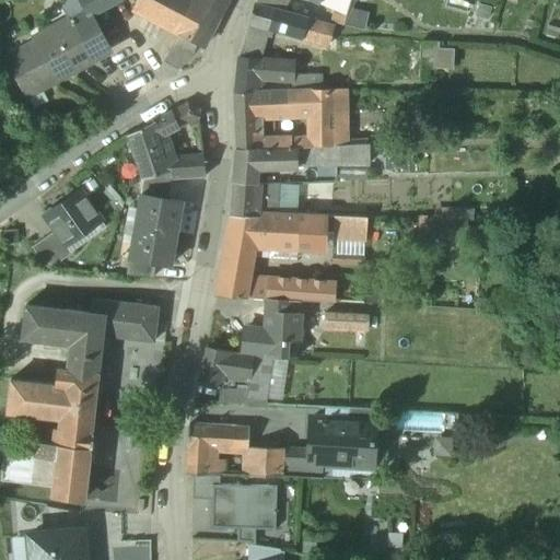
[(89,11),(93,20),(119,4),(116,0),(82,0),(83,1),(89,11)]
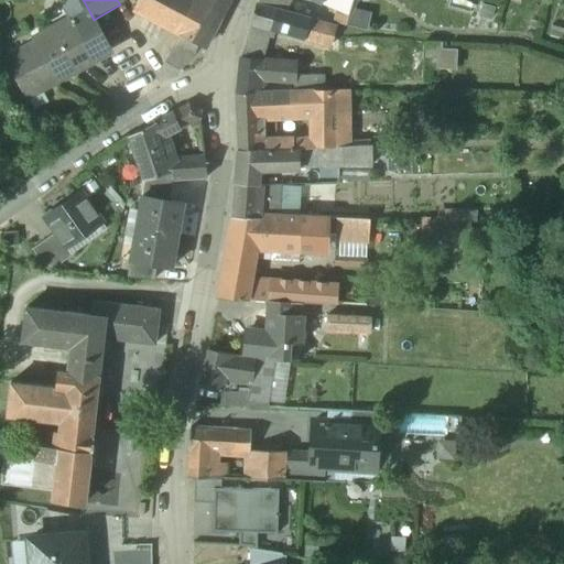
[(138,0),(133,11),(163,26),(176,0),(138,0)]
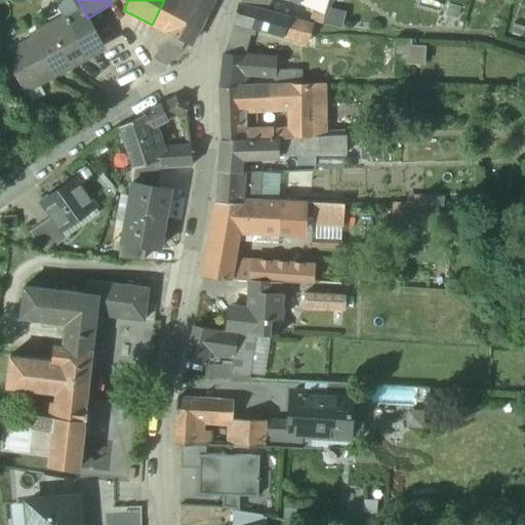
[(164,0),(152,25),(167,33),(185,41),(190,45),(213,0),(164,0)]
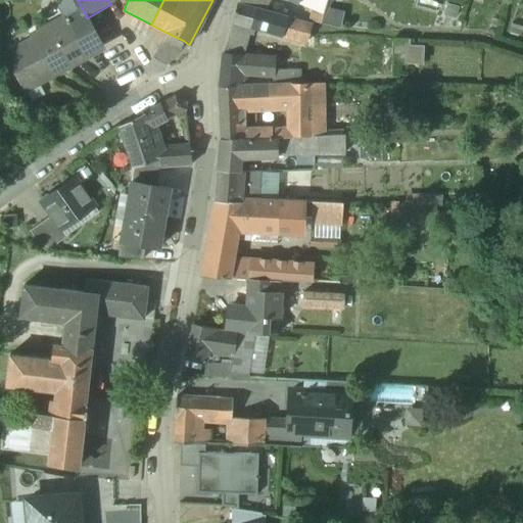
[(268,0),(239,0),(237,4),(263,11),(268,0)]
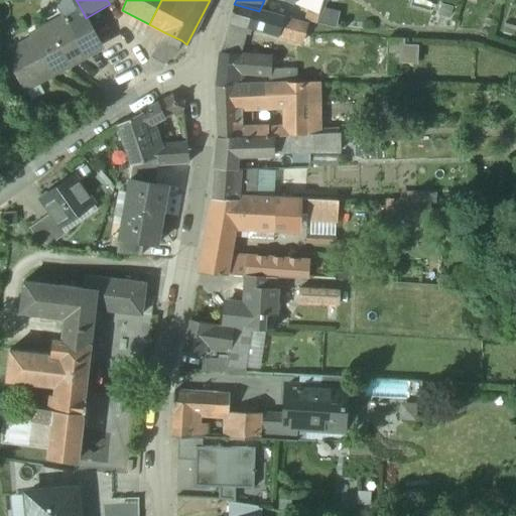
[(77,2),(59,10),(60,11),(59,11),(65,20),(82,10),(77,2)]
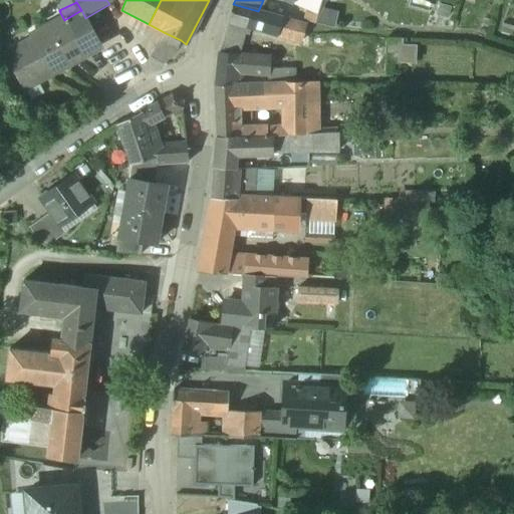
[(258,11),(233,4),(224,35),(241,40),(245,26),(277,35),(282,18),(258,11)]
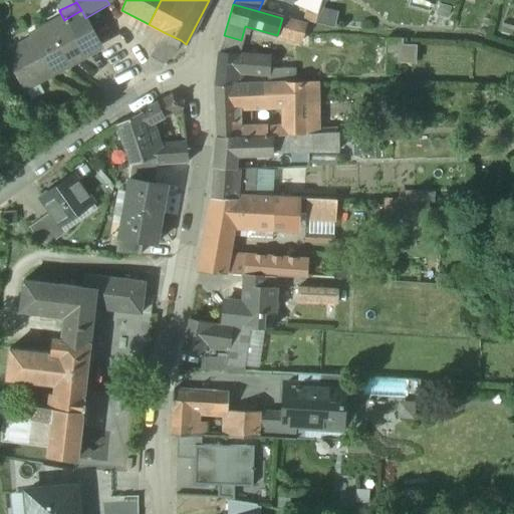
[(318,5),(315,21),(332,25),(336,10),(318,5)]
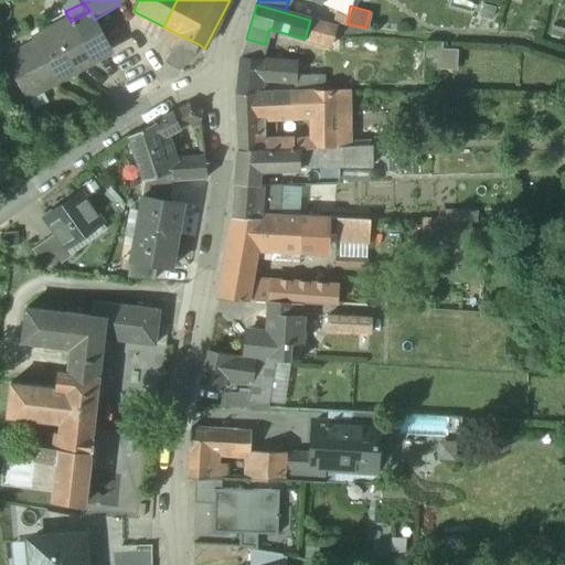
[(94,20),(89,11),(71,22),(91,56),(109,46),(94,20)]
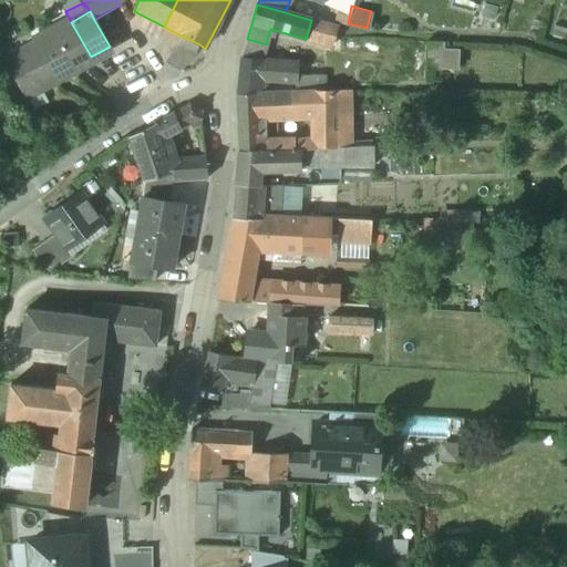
[(338,28),(311,20),(306,39),(325,43),(325,39),(333,39),(338,28)]
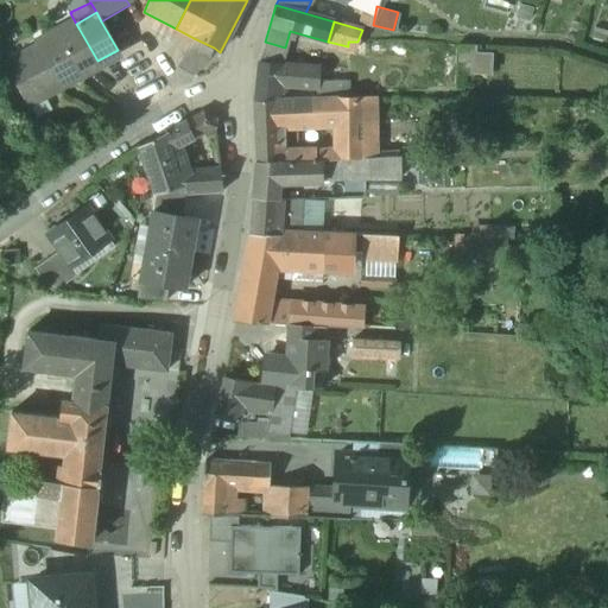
[(97,61),(76,24),(6,62),(29,105),(100,65),(97,61)]
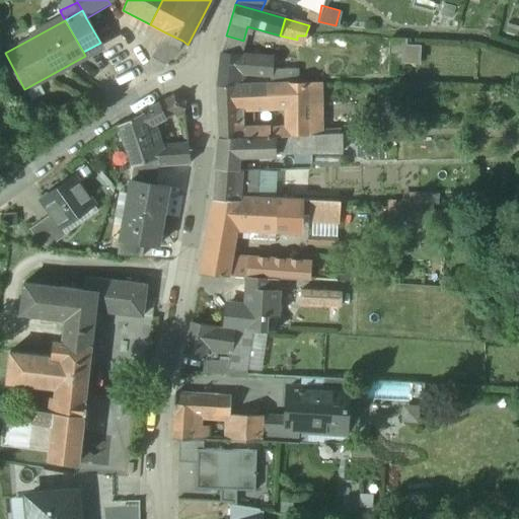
[(165,32),(153,58),(164,65),(177,51),(182,41),(165,32)]
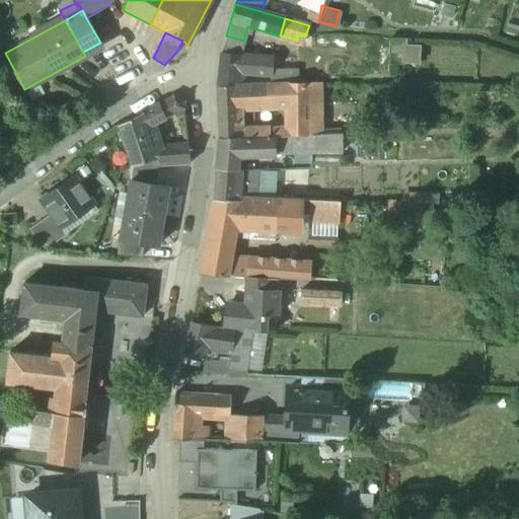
[(243,41),(226,35),(220,53),(238,54),(241,46),(243,41)]
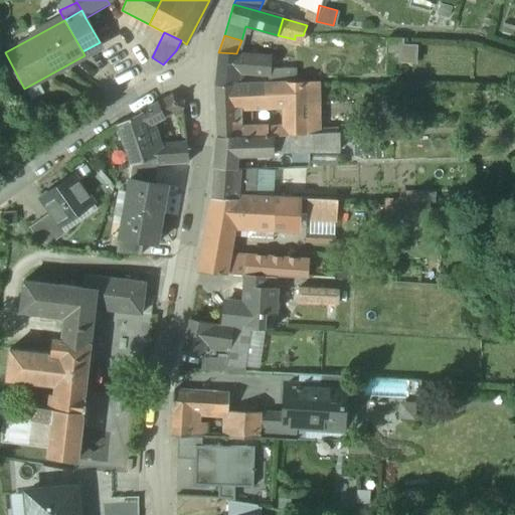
[(416,62),(414,41),(389,43),(390,63),(416,62)]
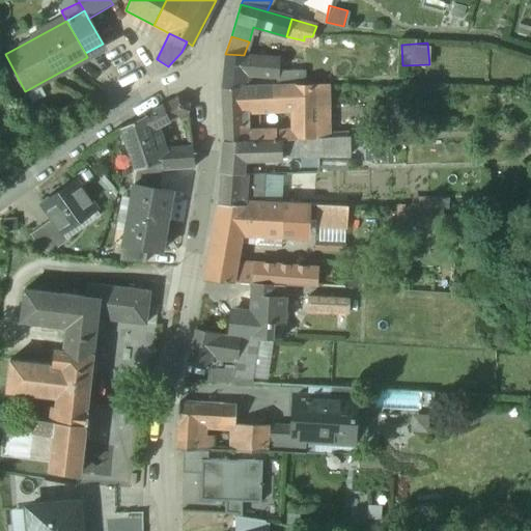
[(262,49),(247,47),(244,55),(244,57),(262,57),(262,54),(262,49)]
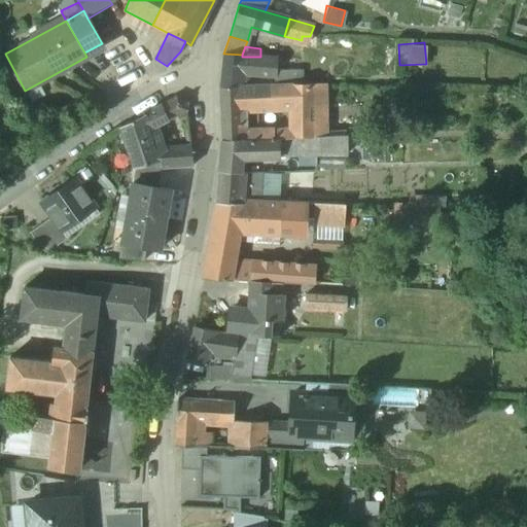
[(242,55),(223,54),(220,89),(239,88),(239,82),(245,81),(245,75),(265,76),(266,58),(260,57),(242,57),(242,55)]
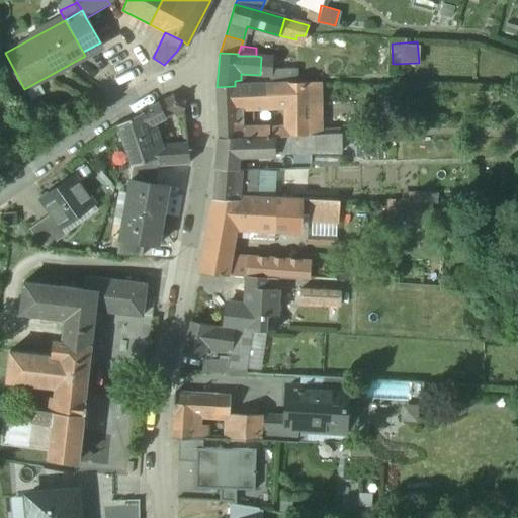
[(263,57),(261,57),(260,75),(270,75),(270,71),(270,70),(271,60),(271,57),(263,57)]
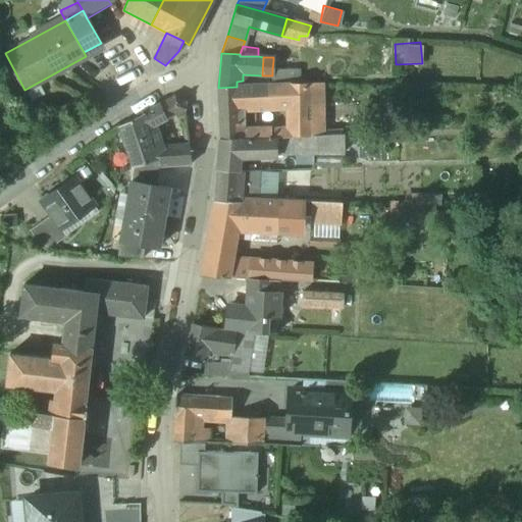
[(285,86),(265,87),(267,106),(278,106),(278,107),(286,107),(285,86)]
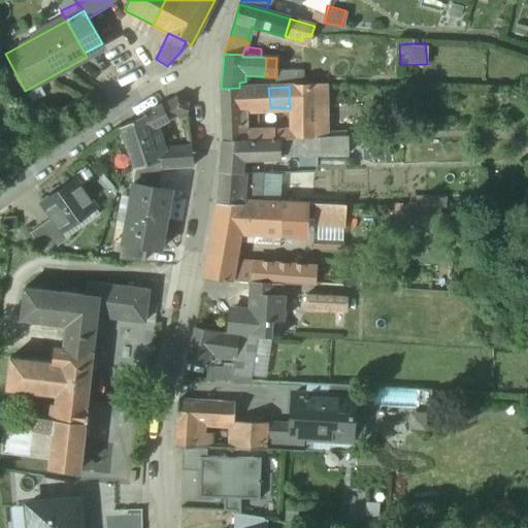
[(312,87),(289,87),(290,108),(291,131),(272,132),(273,141),(278,141),(278,138),(299,138),(326,136),(325,87),(312,87)]
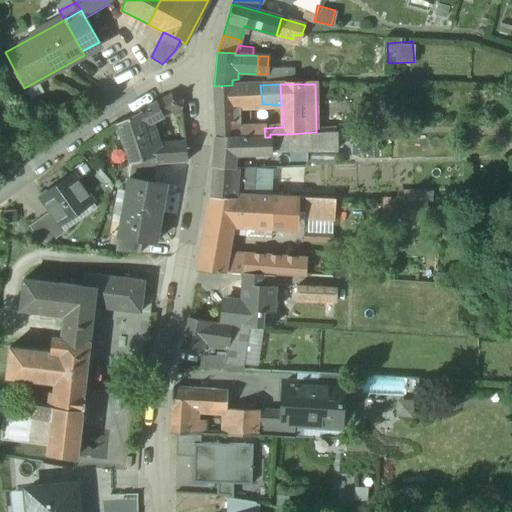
[(232,85),(214,86),(216,137),(235,136),(235,139),(238,139),(238,132),(239,132),(238,106),(262,105),(262,104),(260,85),(232,85)]
